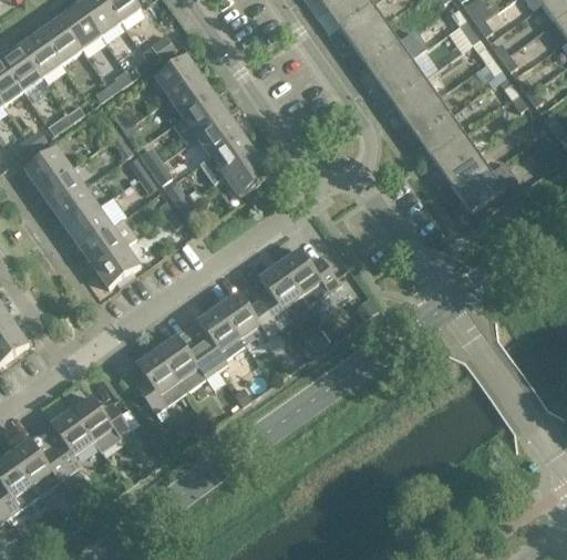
[(121,21),(105,0),(83,0),(79,3),(101,35),(121,21)]
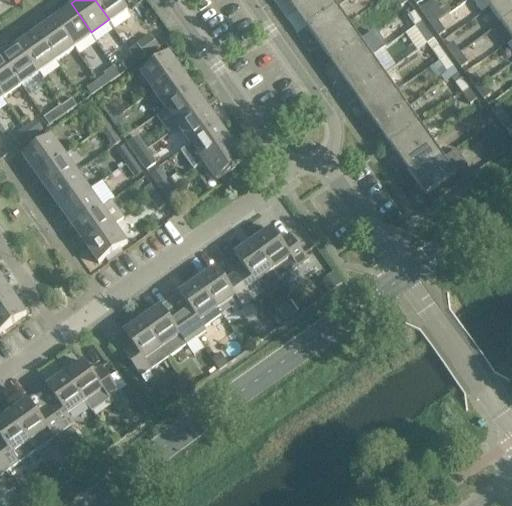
[(95,0),(109,19),(127,6),(122,0),(95,0)]
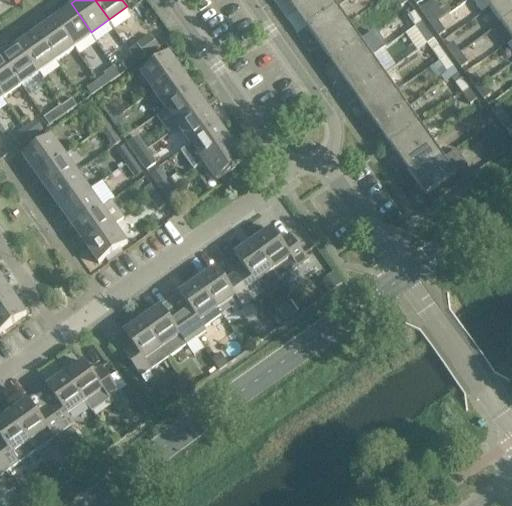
[(337,2),(336,0),(305,0),(295,7),(307,24),(337,2)]
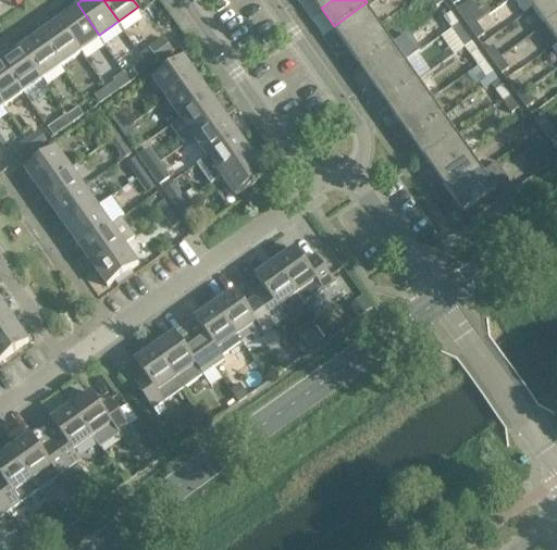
[(556,12),(556,0),(537,0),(533,3),(545,21),(556,12)]
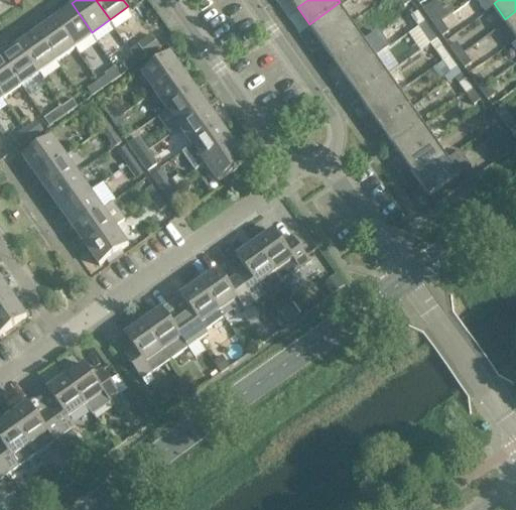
[(352,19),(340,2),(309,24),(321,40),(352,19)]
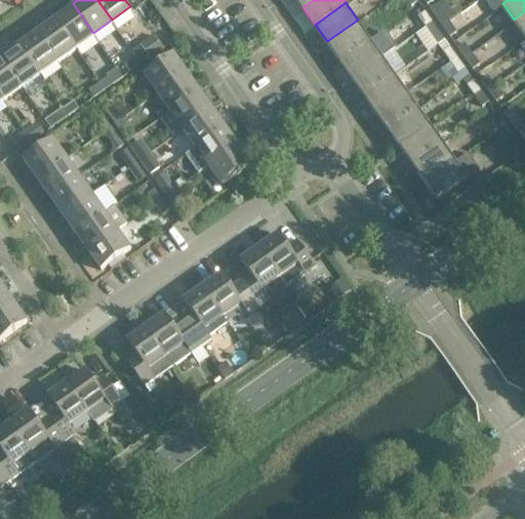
[(93,33),(73,3),(55,15),(76,45),(93,33)]
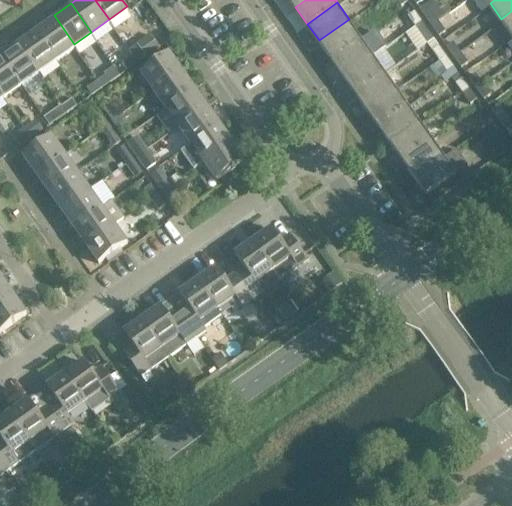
[(424,11),(431,21),(438,16),(430,6),(424,11)]
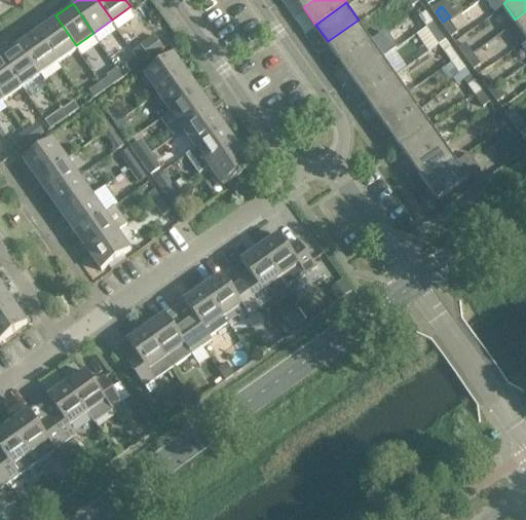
[(419,12),(426,23),(434,19),(425,7),(419,12)]
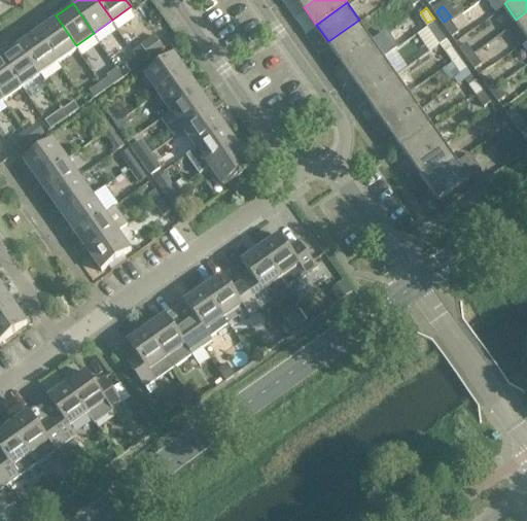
[(526,11),(516,20),(526,36),(526,11)]
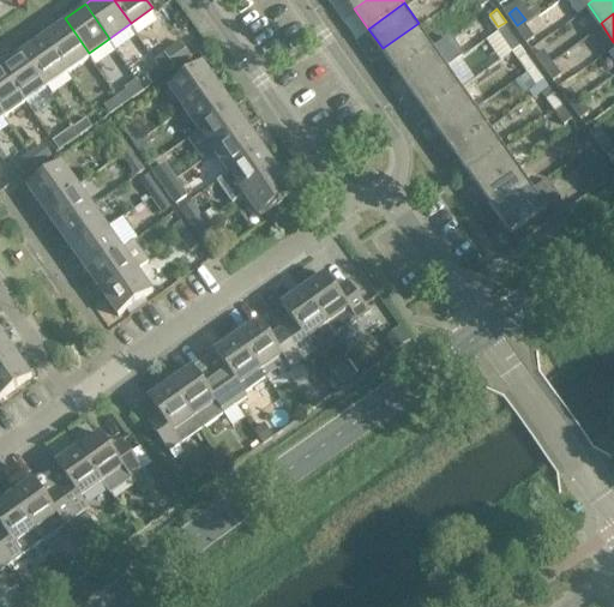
[(89,53),(65,18),(43,34),(67,68),(89,53)]
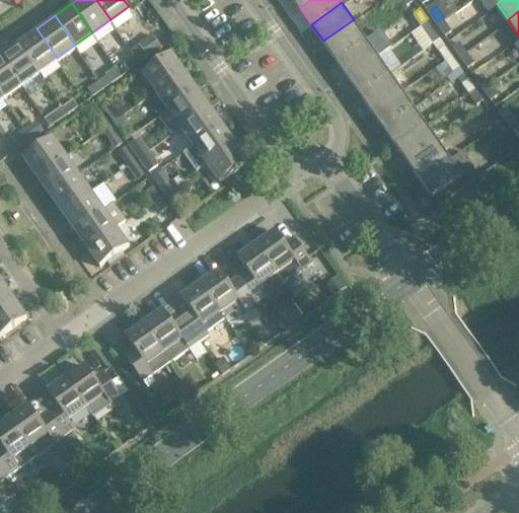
[(451,27),(444,16),(437,21),(444,31),(451,27)]
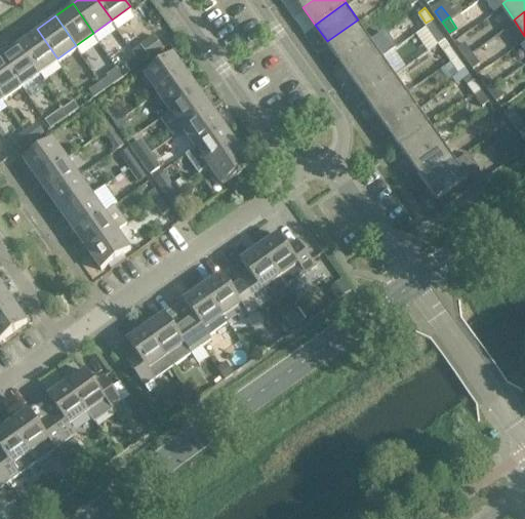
[(440,29),(433,18),(426,23),(433,34),(440,29)]
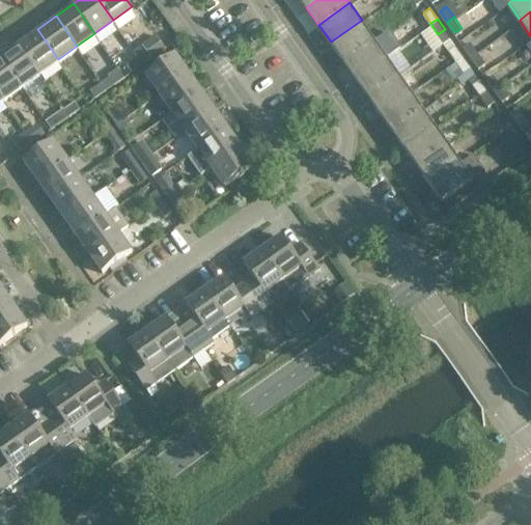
[(373,37),(362,20),(331,42),(342,59),(373,37)]
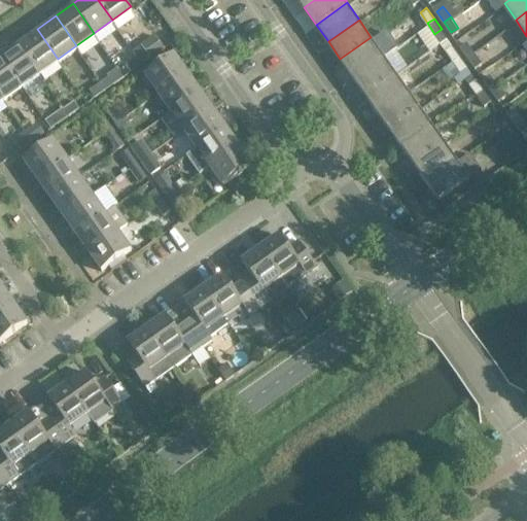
[(58,59),(37,29),(19,41),(39,71),(58,59)]
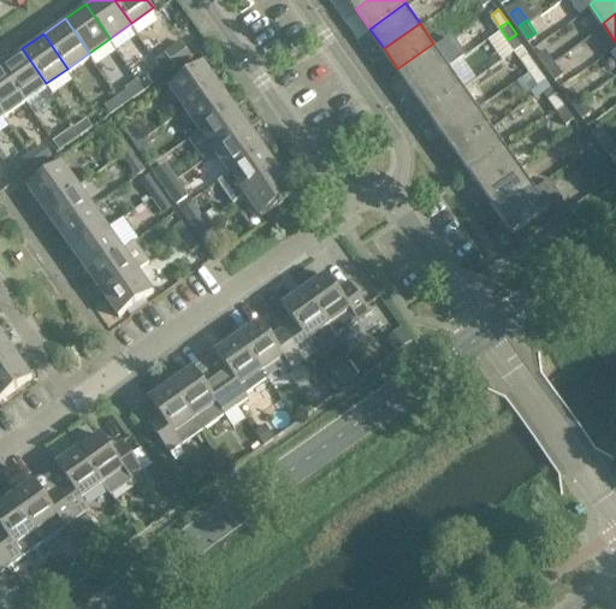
[(178,39),(166,47),(154,55),(159,63),(165,71),(189,54),(178,39)]
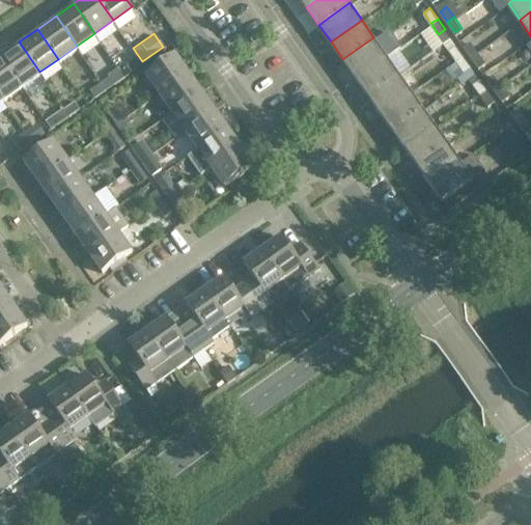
[(386,54),(373,37),(342,59),(355,77),(386,54)]
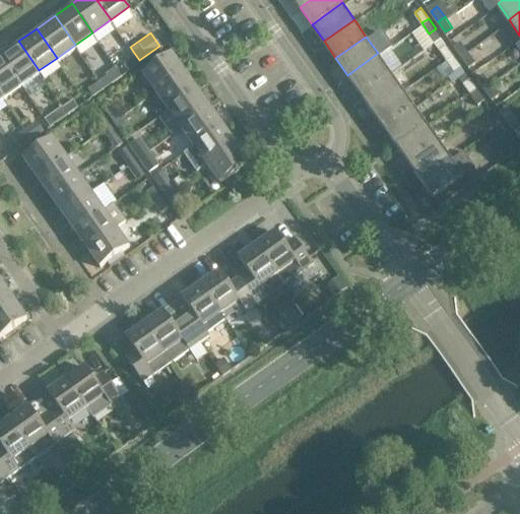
[(453,43),(460,54),(467,49),(460,39),(453,43)]
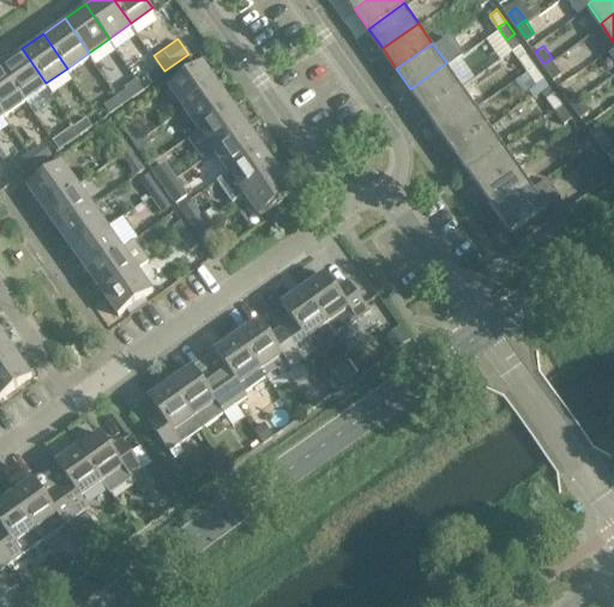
[(46,83),(22,48),(1,64),(25,97),(46,83)]
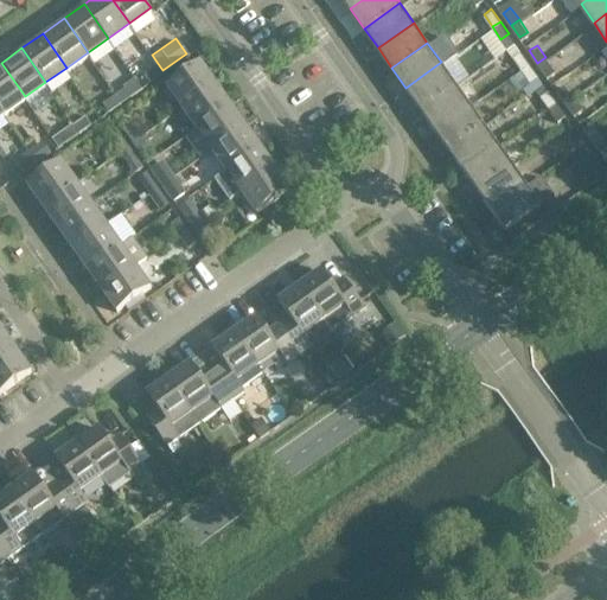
[(511,55),(521,66),(528,61),(519,49),(511,55)]
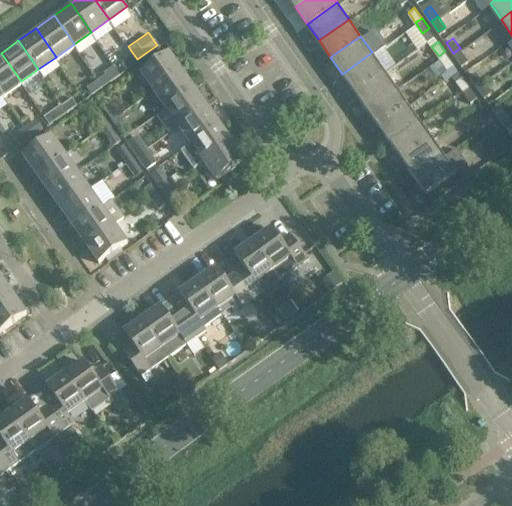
[(467,58),(460,48),(453,53),(460,63),(467,58)]
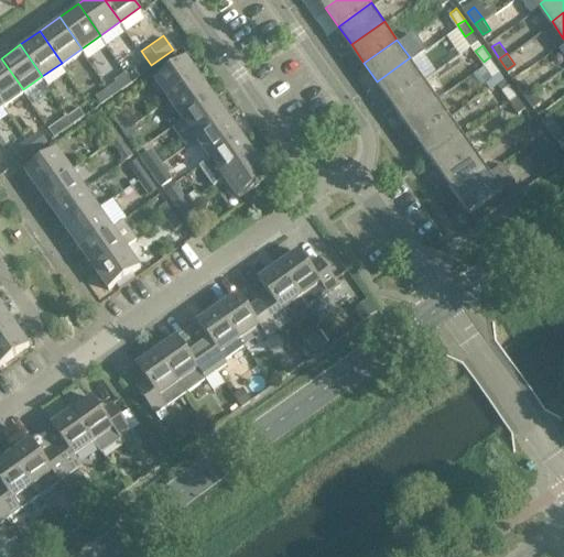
[(154,76),(169,96),(201,74),(186,54),(154,76)]
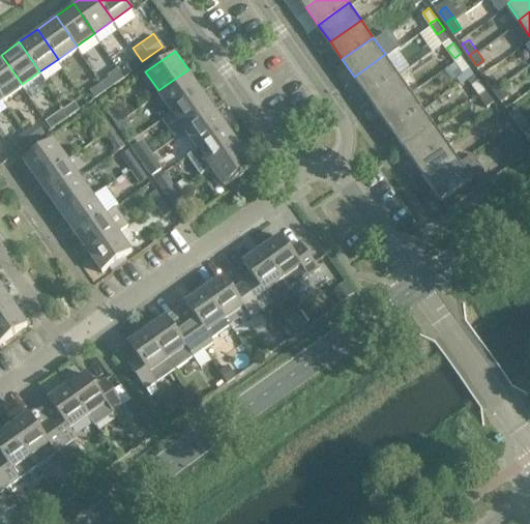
[(469,64),(461,53),(454,58),(462,68),(469,64)]
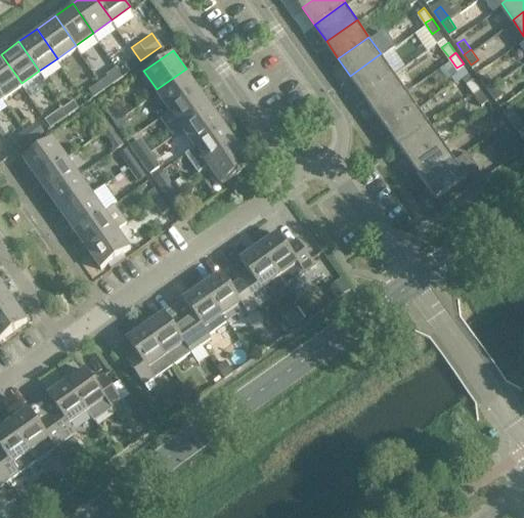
[(140,60),(135,53),(124,60),(130,68),(140,60)]
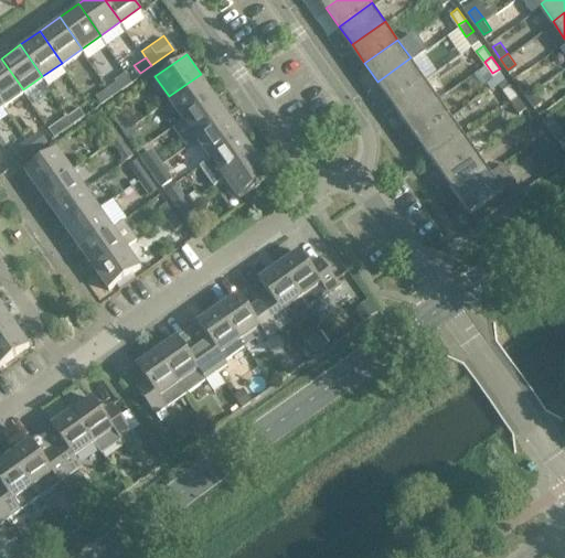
[(424,76),(411,57),(377,82),(391,100),(424,76)]
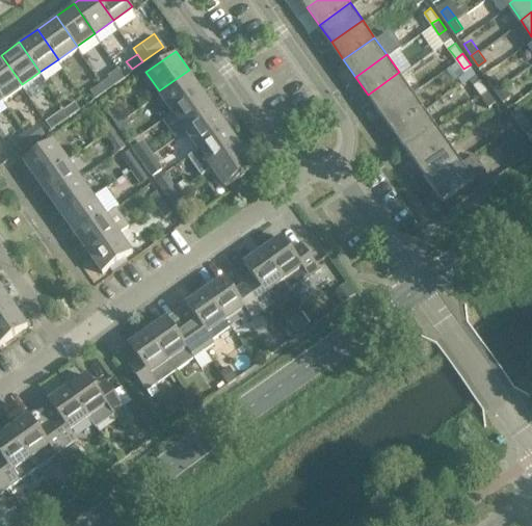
[(22,84),(1,55),(0,55),(0,93),(3,98),(22,84)]
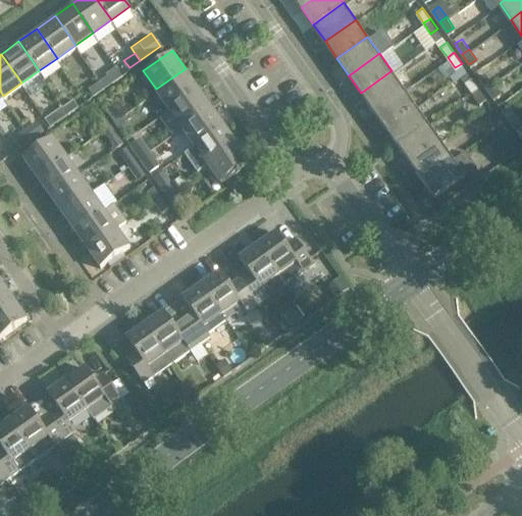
[(198,87),(186,68),(156,89),(169,107),(198,87)]
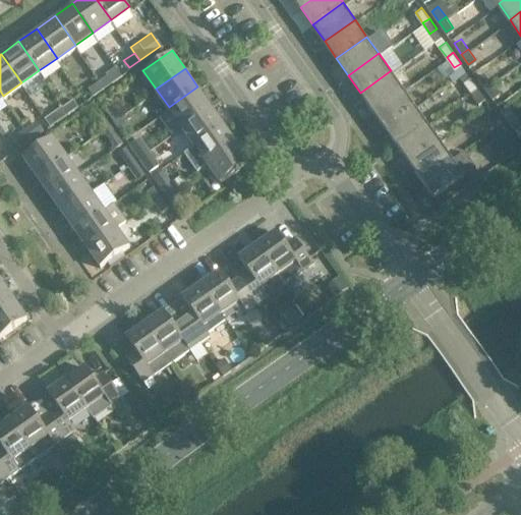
[(109,70),(99,78),(104,86),(114,78),(109,70)]
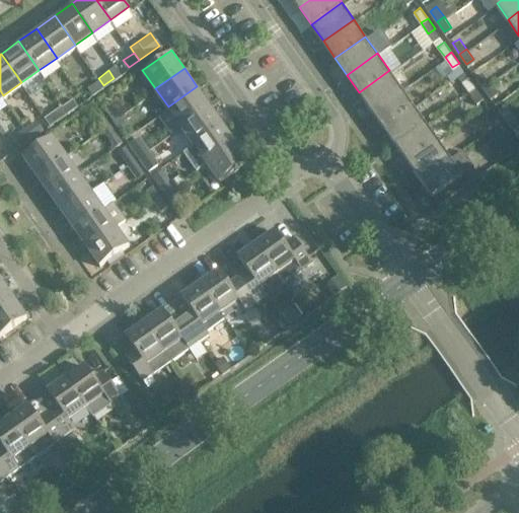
[(401,87),(389,70),(359,92),(371,108),(401,87)]
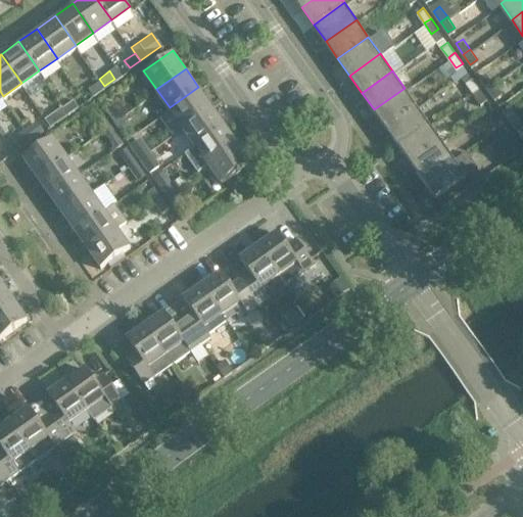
[(478,76),(486,86),(492,82),(485,71),(478,76)]
